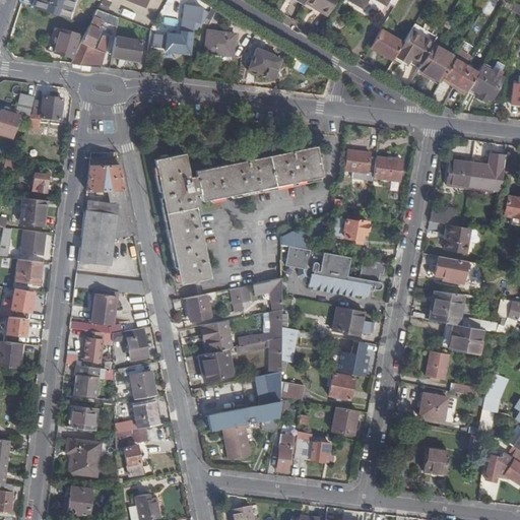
[(315,9),(327,16),(336,0),(305,0),(306,0),(305,1),(316,7),(315,9)]
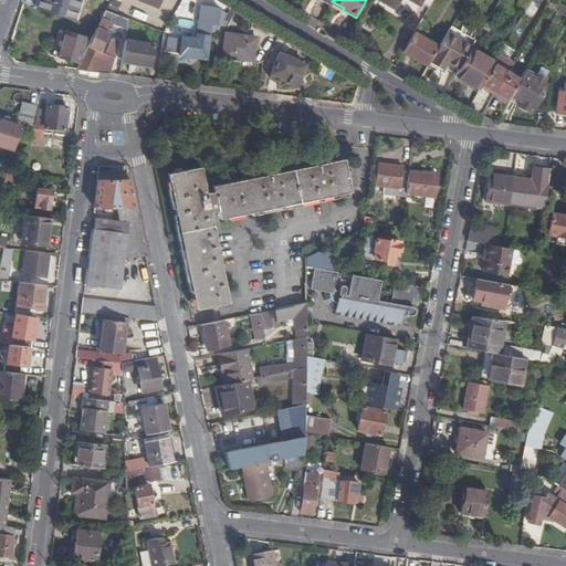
[(429,9),(433,0),(378,0),(395,10),(400,0),(410,0),(420,6),(421,4),(429,9)]
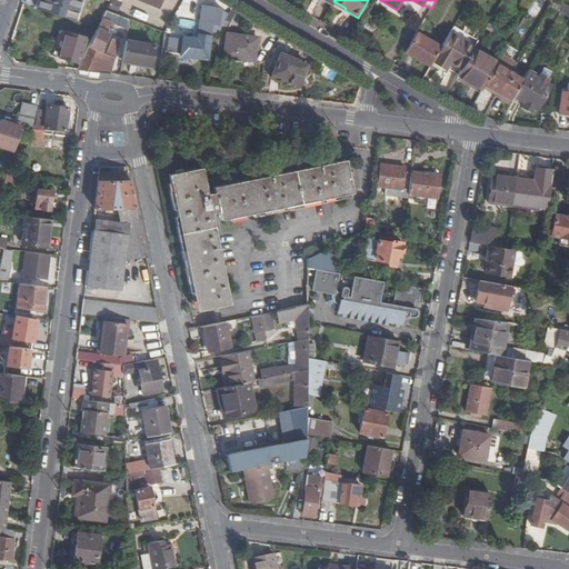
[(566,3),(558,0),(549,0),(548,3),(561,11),(566,3)]
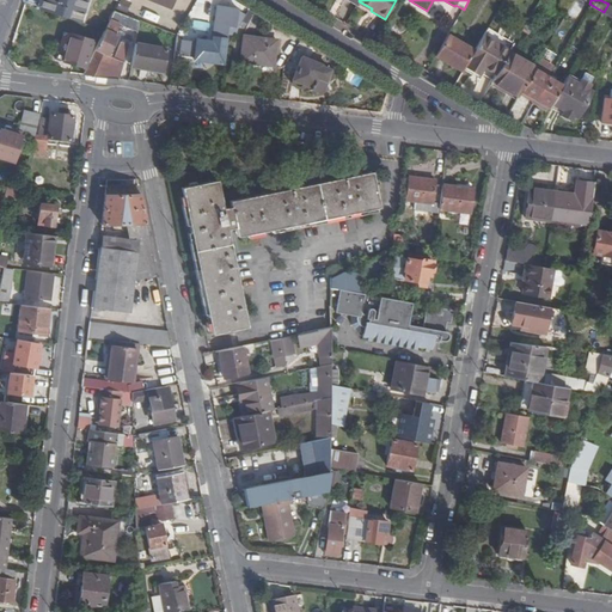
[(104,30),(114,11),(108,7),(101,23),(103,24),(101,28),(104,30)]
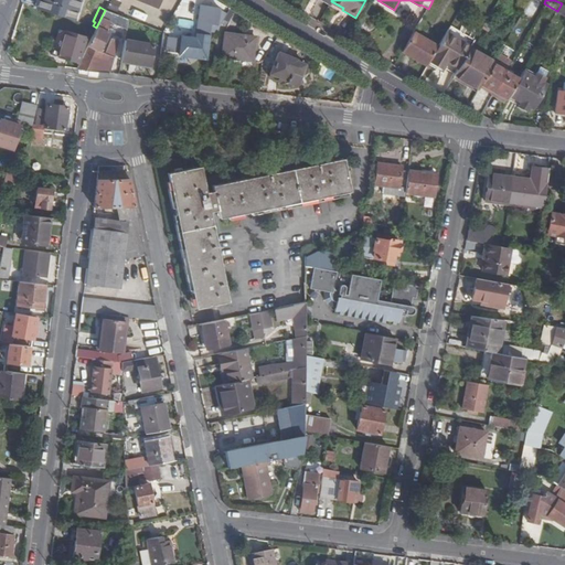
[(219,10),(201,8),(196,40),(182,38),(180,55),(205,59),(210,24),(214,24),(219,10)]
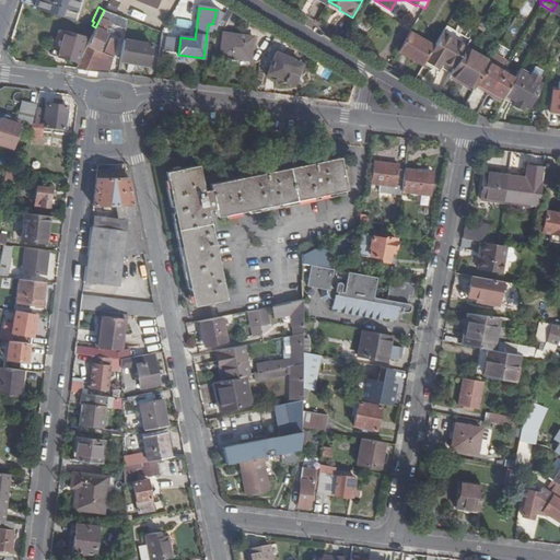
[(127,20),(115,14),(112,23),(126,28),(127,20)]
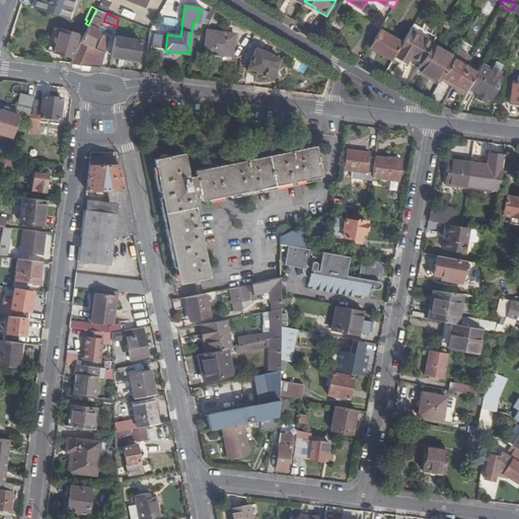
[(89,26),(71,64),(99,68),(108,39),(103,36),(97,49),(91,47),(99,30),(96,28),(100,21),(93,17),(89,26)]
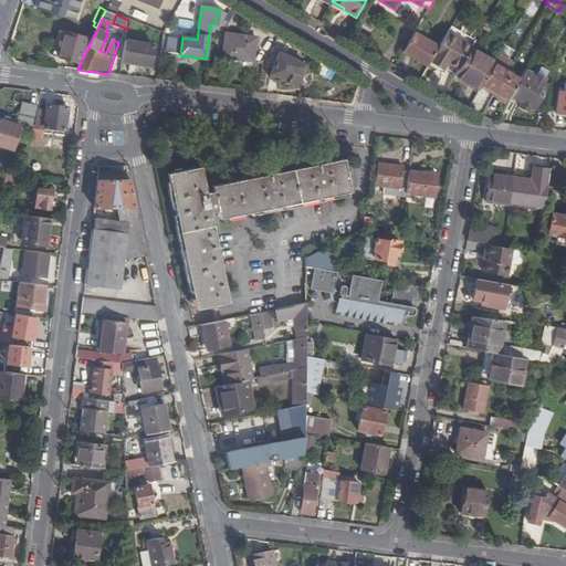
[(486,21),(483,28),(490,32),(493,25),(486,21)]
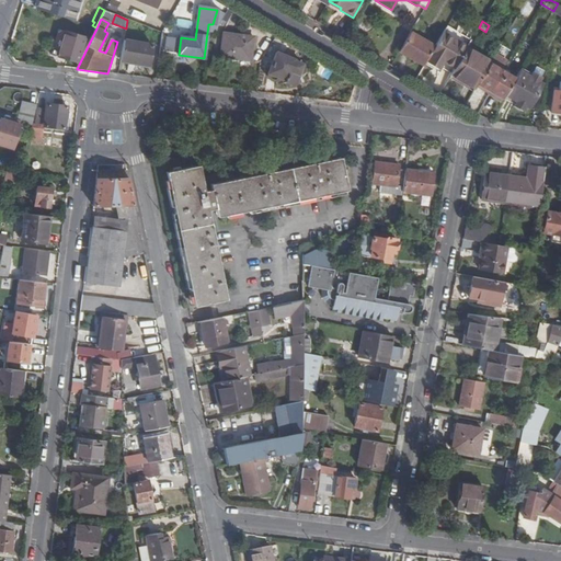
[(148,41),(161,46),(163,33),(159,31),(150,29),(148,41)]
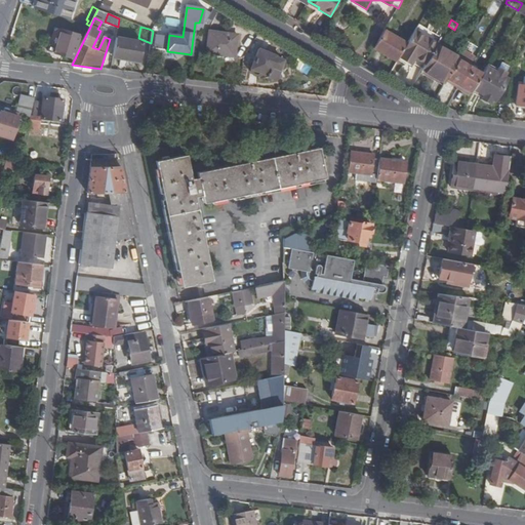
[(73,58),(80,35),(62,30),(54,53),(73,58)]
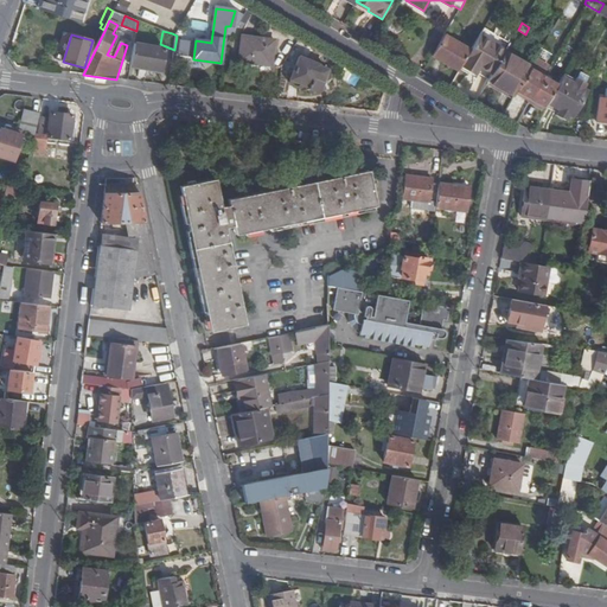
[(446,34),(433,56),(459,71),(461,66),(471,50),(446,34)]
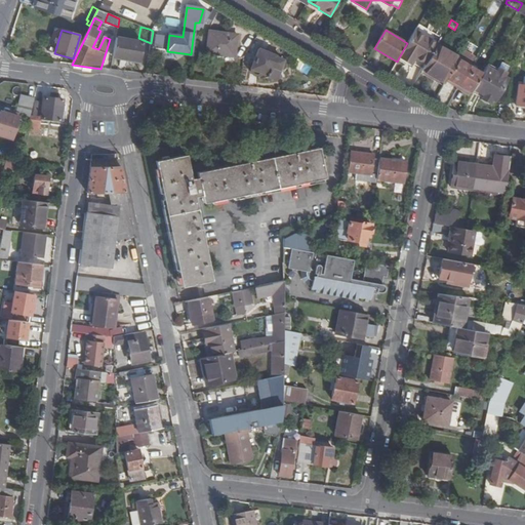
[(438,43),(415,30),(407,43),(399,57),(407,63),(412,55),(415,56),(414,58),(426,65),(437,45),(438,43)]
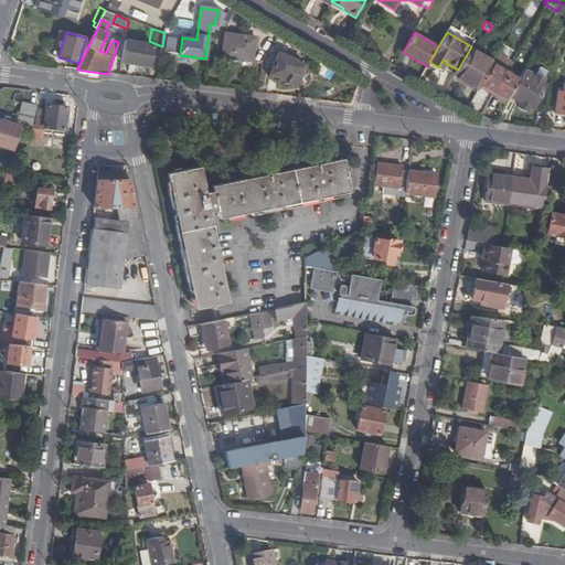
[(255,38),(225,33),(223,57),(252,61),(255,38)]
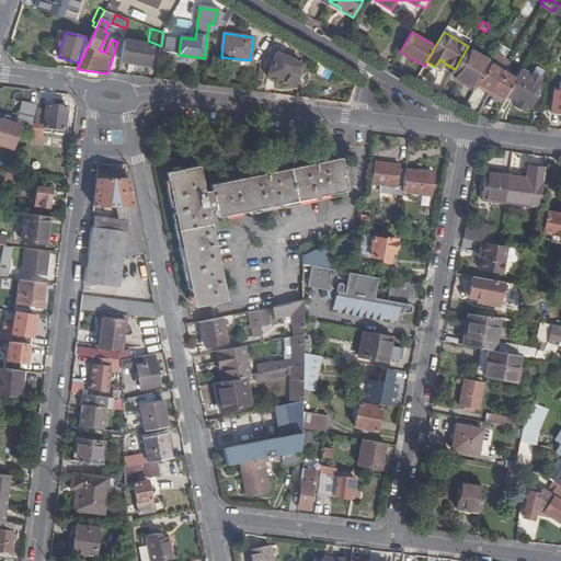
[(124,41),(121,61),(149,66),(152,46),(124,41)]
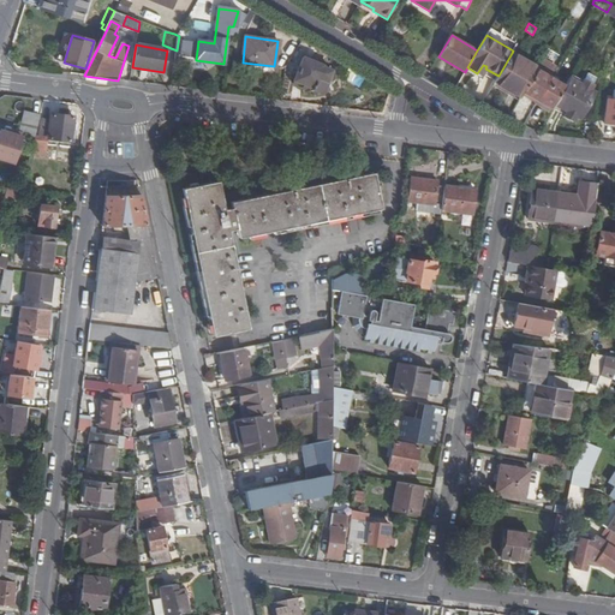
[(499,76),(495,82),(521,97),(524,91),(536,71),(538,69),(512,53),(499,76)]
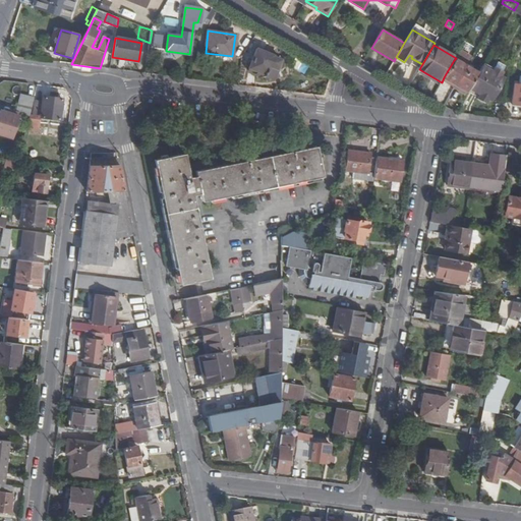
[(275,81),(284,60),(256,48),(247,69),(275,81)]
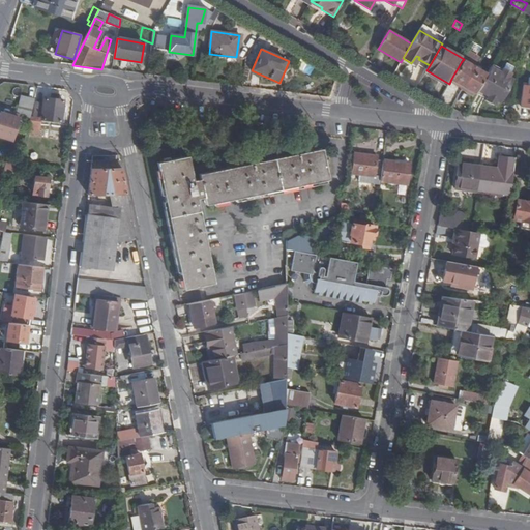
[(476,63),(479,56),(468,52),(465,59),(476,63)]
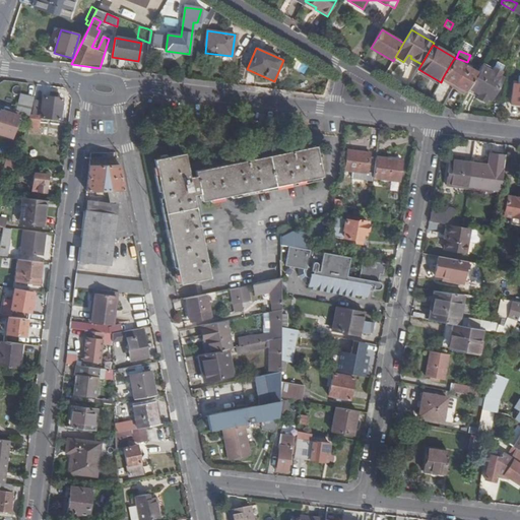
[(477,74),(453,60),(443,77),(452,83),(452,84),(456,87),(458,86),(466,91),(472,82),(477,74)]
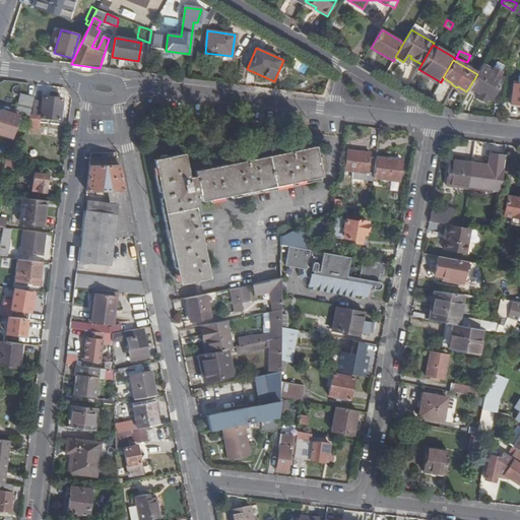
[(481,67),(477,74),(472,82),(468,88),(478,94),(476,99),(483,104),(488,96),(492,99),(502,81),(498,78),(501,72),(494,67),(491,72),(481,67)]
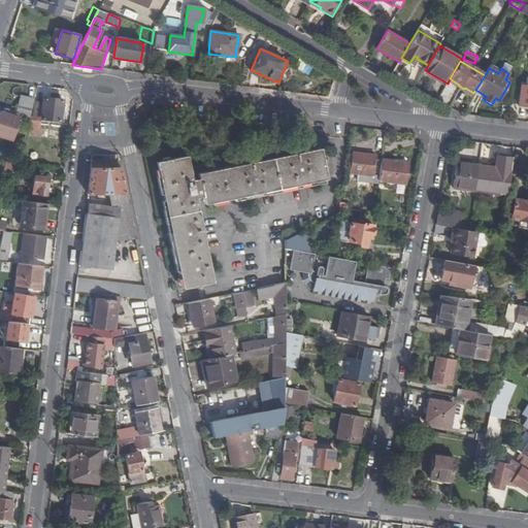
[(522,85),(519,104),(527,105),(527,78),(527,79),(526,86),(522,85)]
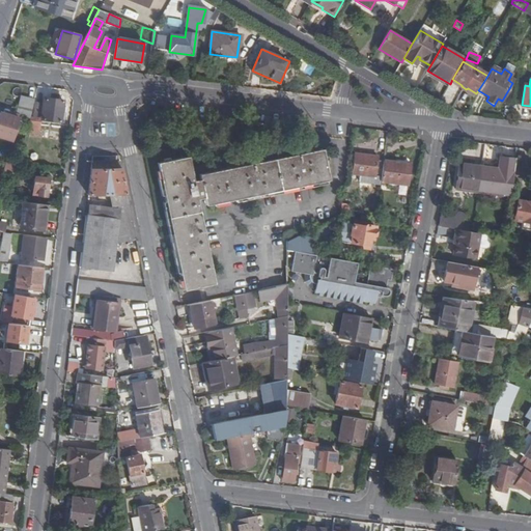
[(30,118),(29,121),(28,133),(39,135),(42,120),(60,122),(63,101),(58,101),(59,95),(52,94),(51,100),(44,99),(43,104),(36,104),(34,118),(30,118)]
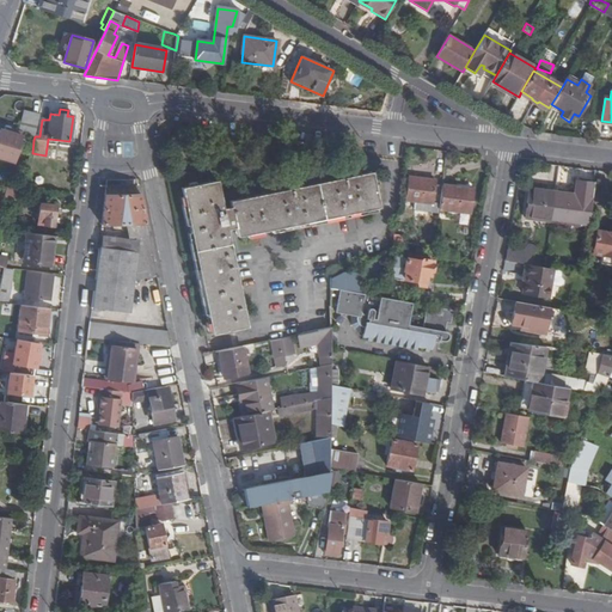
[(35,136),(40,115),(25,111),(20,129),(24,130),(25,134),(35,136)]
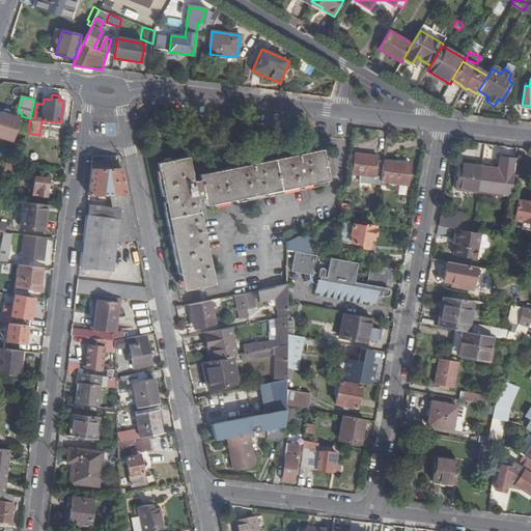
[(0,136),(11,140),(19,118),(0,112),(0,136)]
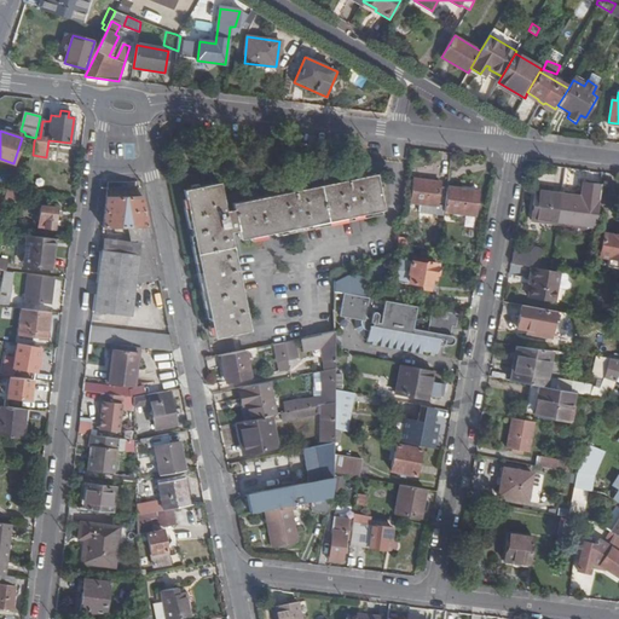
[(226,209),(220,181),(185,187),(210,316),(215,314),(218,320),(212,322),(215,336),(252,329),(231,230),(238,229),(241,237),(385,208),(377,173),(232,202),(233,208),(226,209)]
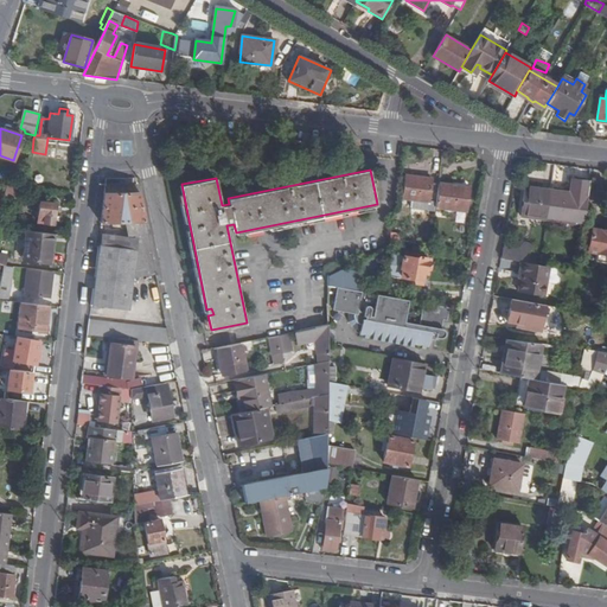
[(438,202),(440,184),(432,183),(433,178),(407,174),(403,198),(411,199),(410,206),(428,209),(430,200),(438,202)]
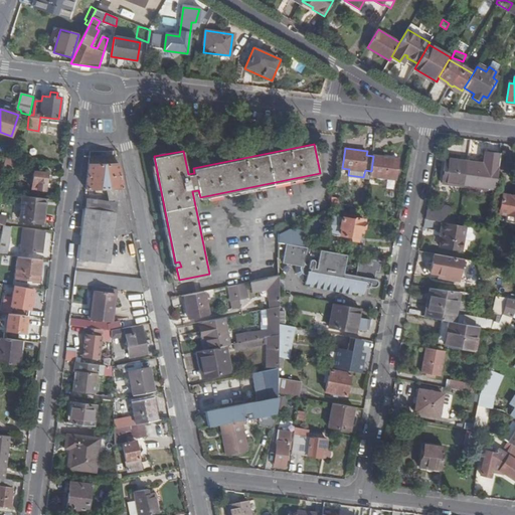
[(483,163),(446,159),(442,183),(489,190),(495,191),(500,153),(485,151),(483,163)]
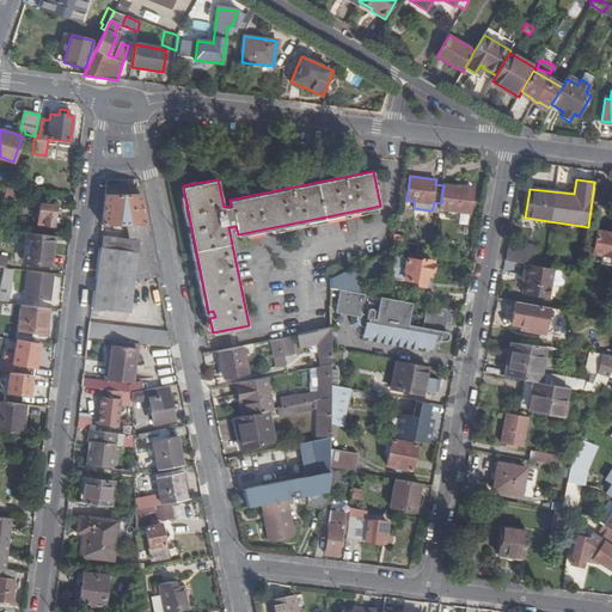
[(473,189),(444,184),(444,185),(441,203),(440,208),(471,213),(473,189)]
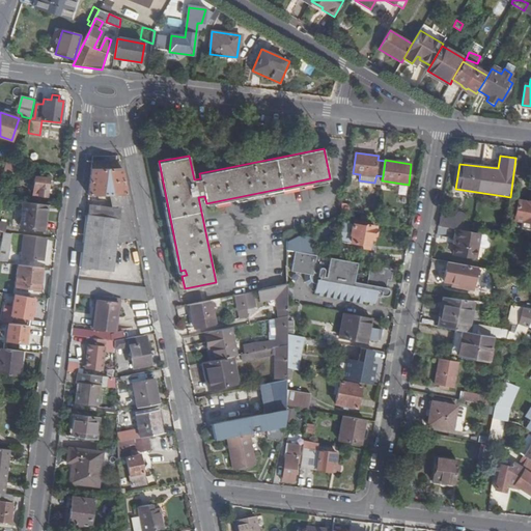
[(17,174),(19,167),(6,163),(4,170),(17,174)]
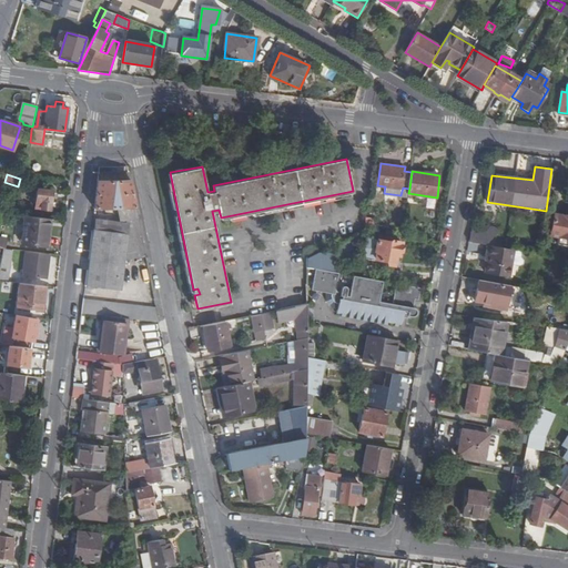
[(131,180),(99,181),(94,209),(119,208),(123,234),(92,230),(85,285),(120,290),(124,260),(129,259),(146,255),(131,180)]
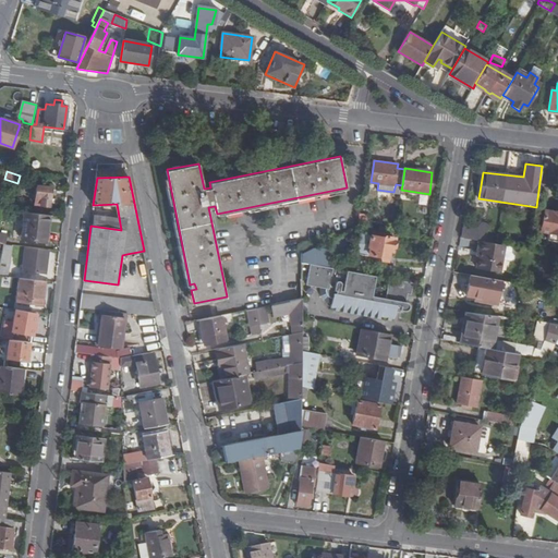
[(48,206),(50,189),(36,186),(34,205),(48,206)]
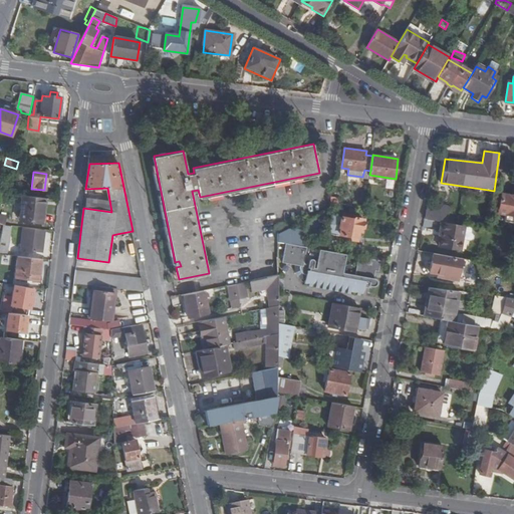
[(513,196),(501,194),(499,206),(507,207),(506,214),(505,220),(513,222),(513,216),(513,196)]
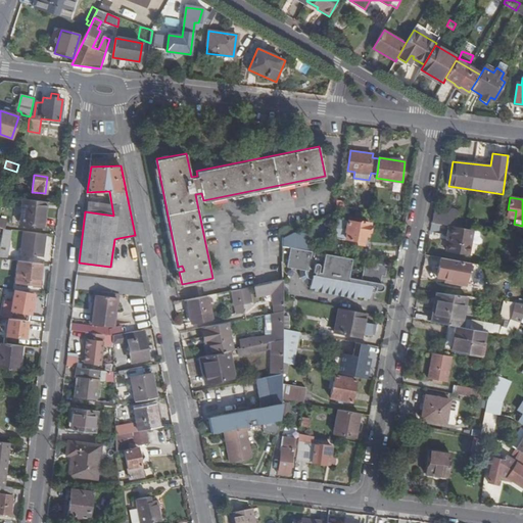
[(42,228),(45,202),(22,199),(19,225),(42,228)]
